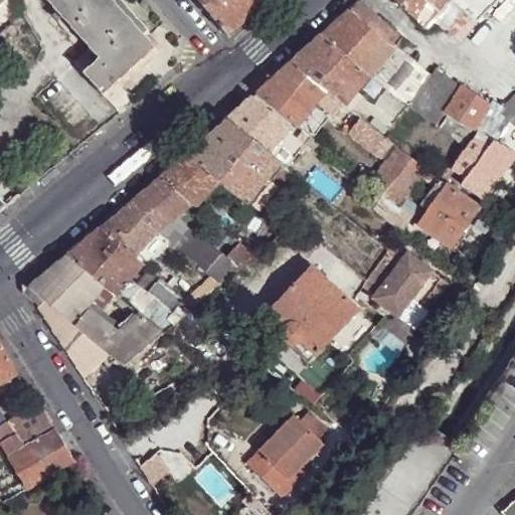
[(129,72),(144,58),(145,40),(110,0),(43,0),(55,12),(50,16),(63,31),(68,27),(88,49),(98,59),(81,73),(101,97),(129,72)]
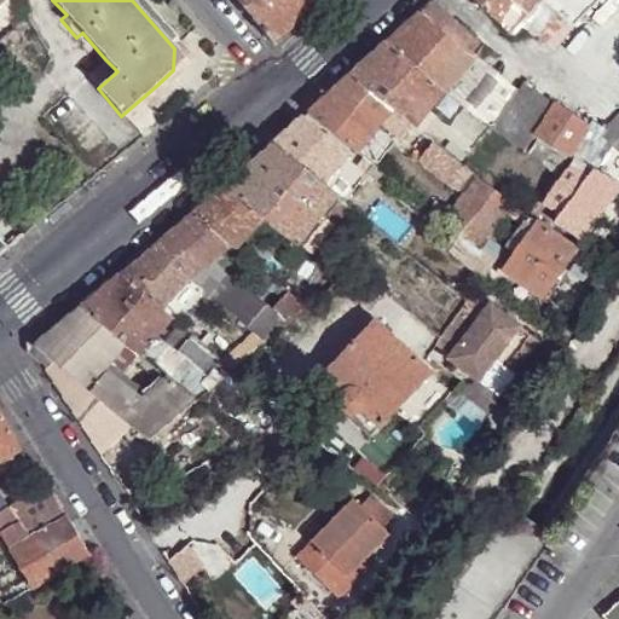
[(235,0),(273,46),(318,4),(314,0),(235,0)]
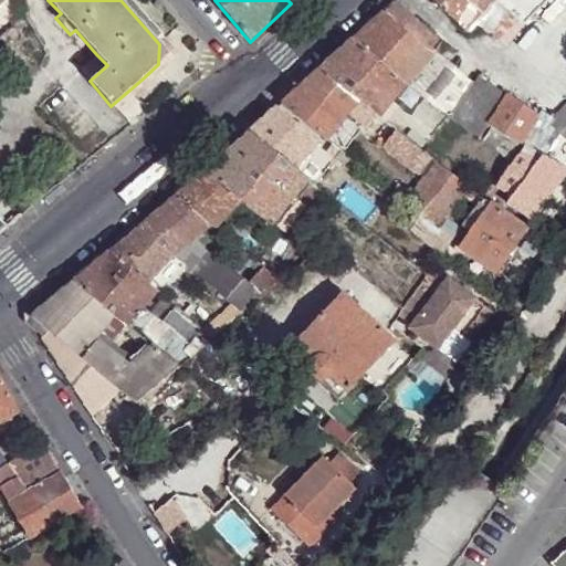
[(395,0),(394,0),(381,12),(431,54),(435,51),(442,43),(395,0)]
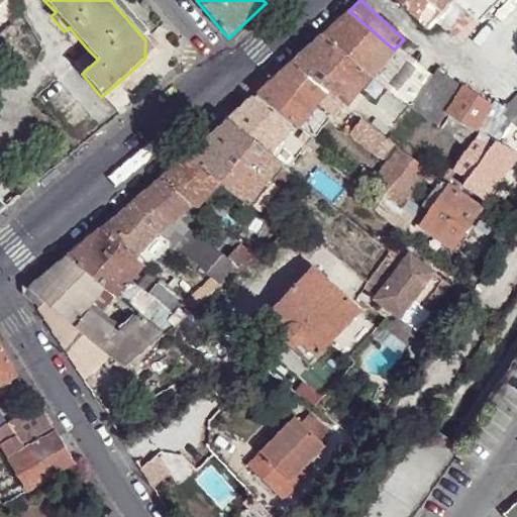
[(393,0),(423,28),(447,0),(393,0)]
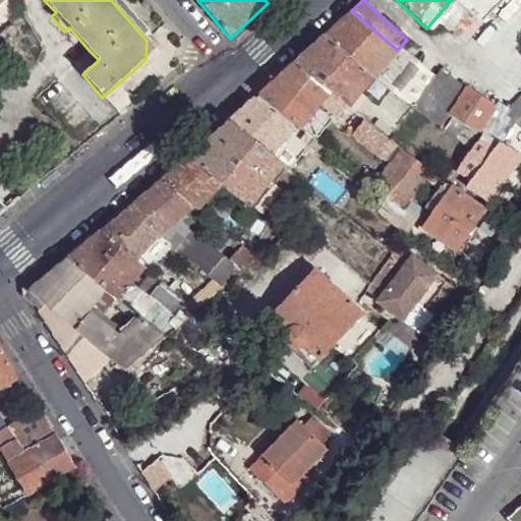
[(493,0),(464,0),(483,16),(496,2),(493,0)]
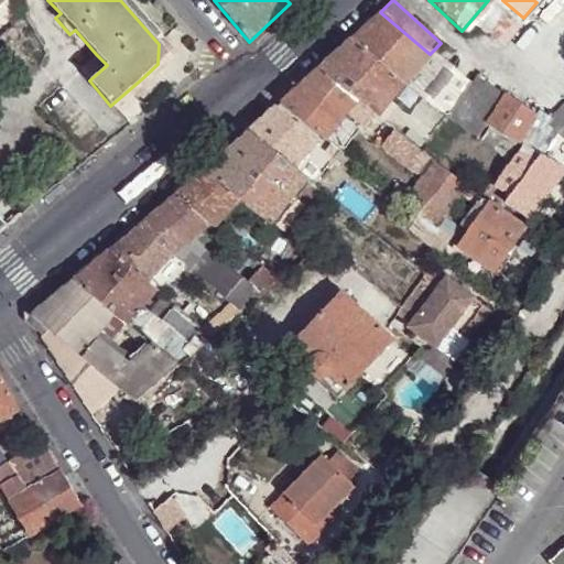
[(380,12),(351,39),(404,83),(430,102),(449,117),(464,96),(465,91),(466,87),(465,83),(464,77),(453,67),(444,60),(433,51),(430,54),(380,12)]
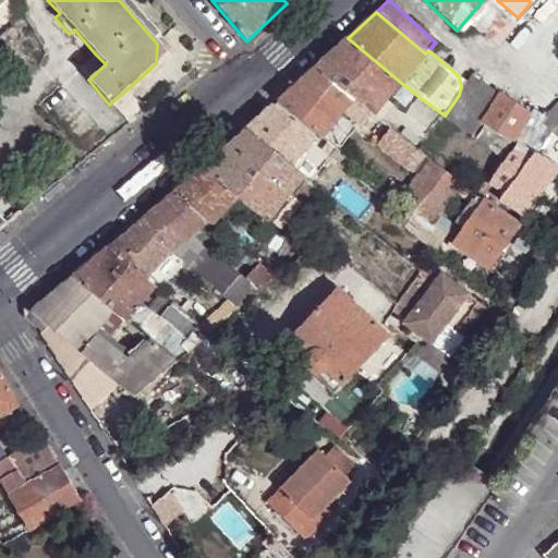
[(348,38),(315,68),(352,98),(360,104),(372,113),(400,82),(348,38)]
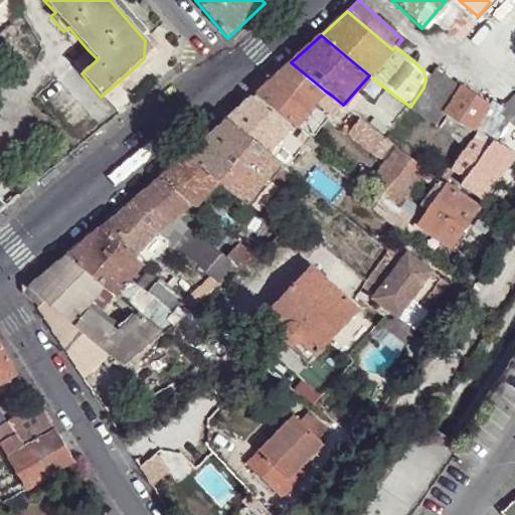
[(402,39),(395,46),(405,54),(412,47),(402,39)]
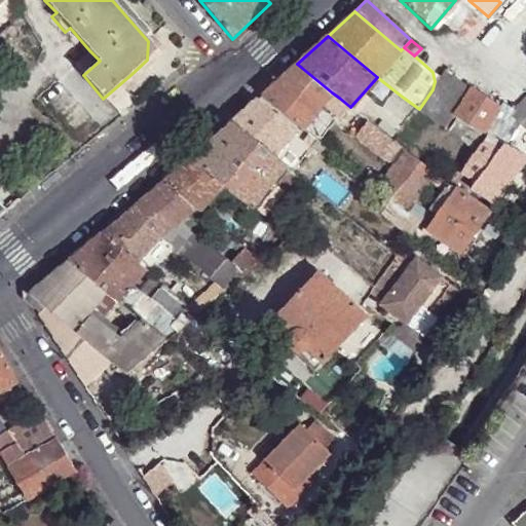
[(100,61),(89,50),(73,64),(83,75),(100,61)]
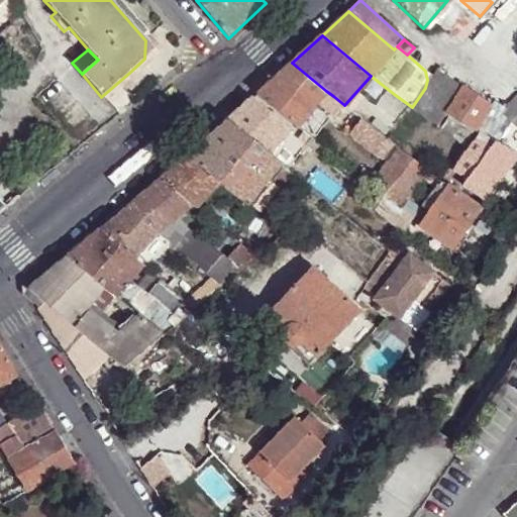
[(292,63),(257,94),(298,126),(319,100),(325,106),(344,121),(353,112),(344,105),(333,96),(326,91),(292,63)]
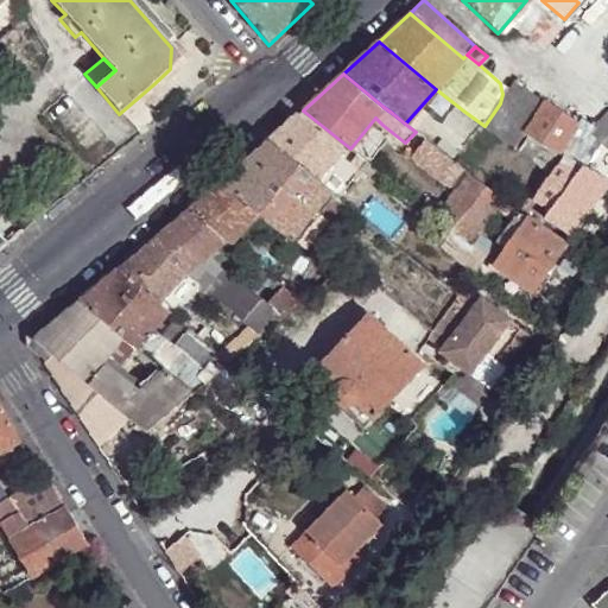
[(513,83),(508,89),(500,102),(500,103),(512,112),(527,92),(513,83)]
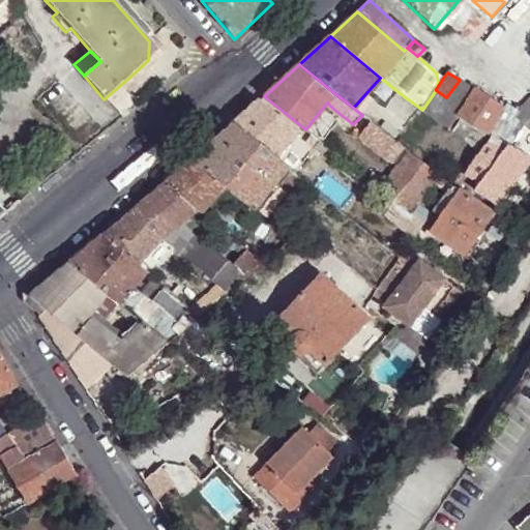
[(353,108),(362,115),(376,126),(378,128),(393,108),(404,96),(380,78),(353,108)]
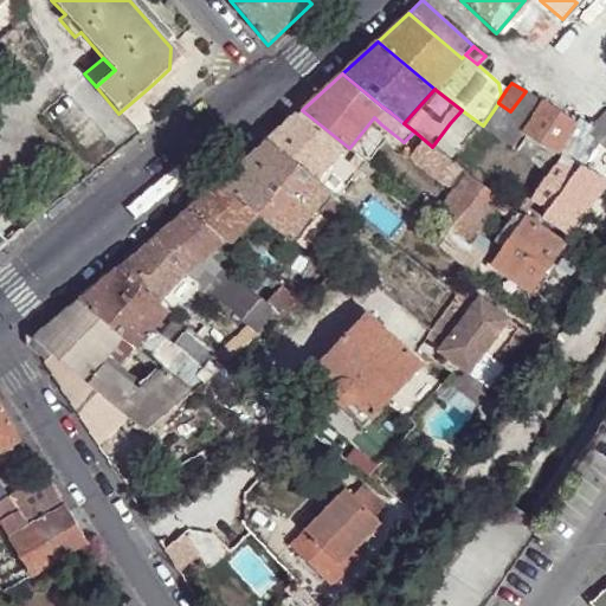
[(526,91),(510,111),(505,117),(523,131),(542,103),(526,91)]
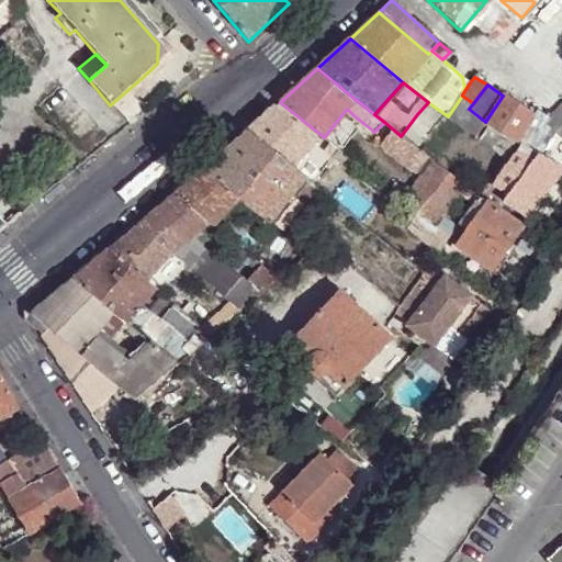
[(485,122),(501,134),(516,143),(534,114),(528,110),(504,94),(503,96),(485,122)]
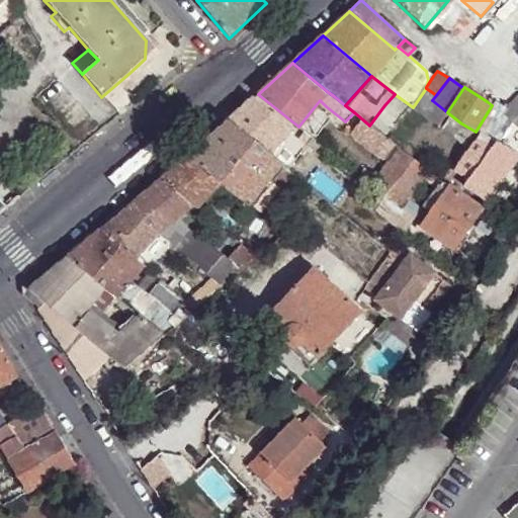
[(436,95),(426,88),(413,107),(422,114),(441,130),(451,137),(461,123),(447,112),(432,100),(436,95)]
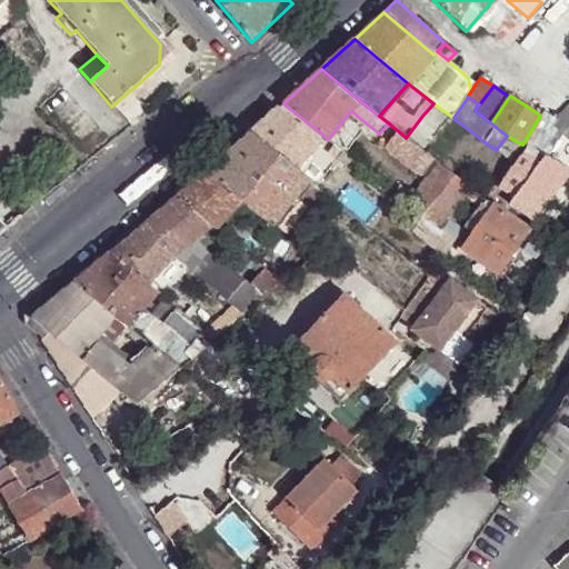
[(568,102),(557,116),(557,122),(557,128),(561,137),(558,142),(565,150),(568,146),(568,102)]
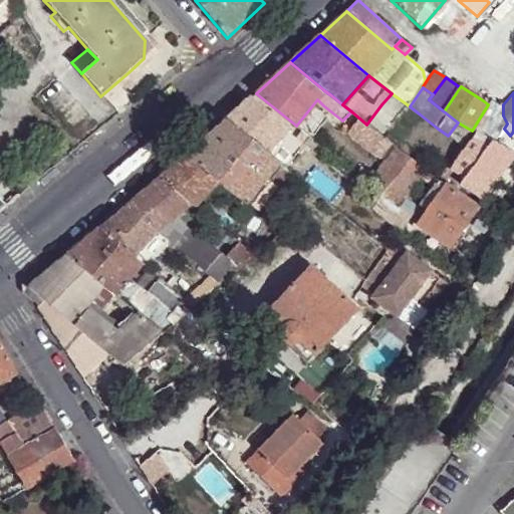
[(251,97),(226,119),(268,155),(277,162),(297,138),(289,131),(290,130),(251,97)]
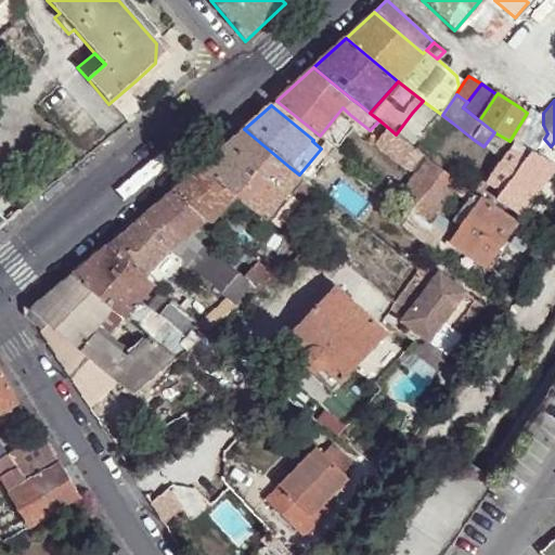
[(527,113),(510,141),(514,145),(531,154),(544,139),(547,133),(543,125),(543,119),(524,106),(521,108),(527,113)]
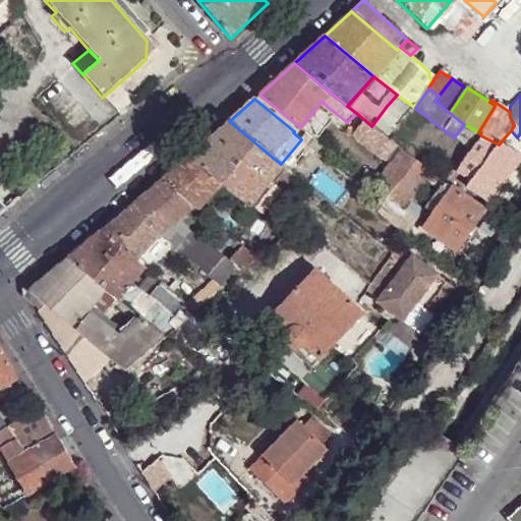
[(387,106),(371,126),(390,140),(393,143),(408,123),(387,106)]
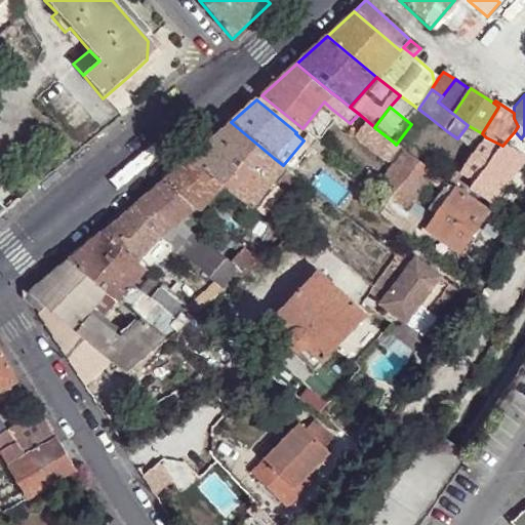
[(417,129),(439,144),(447,131),(428,116),(417,129)]
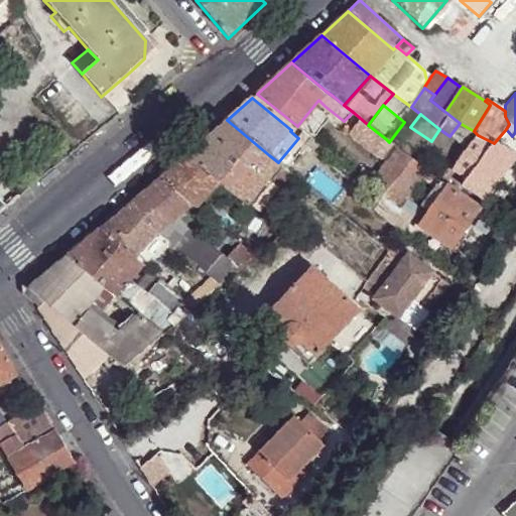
[(227,120),(187,157),(219,182),(228,189),(233,194),(246,204),(248,202),(268,177),(279,163),(278,162),(269,155),(227,120)]
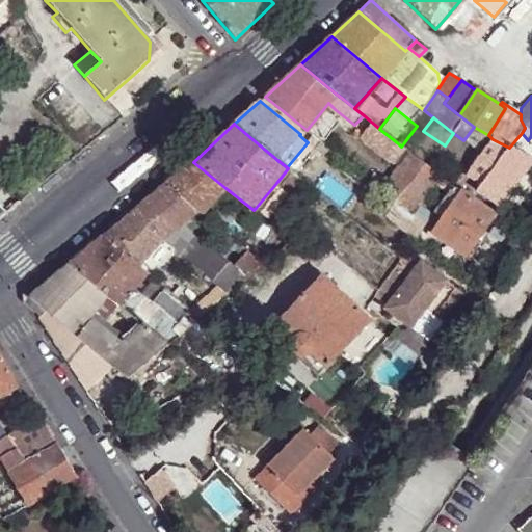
[(395,170),(380,189),(409,213),(417,205),(437,177),(428,168),(410,154),(401,147),(398,143),(379,129),(377,127),(362,143),(395,170)]
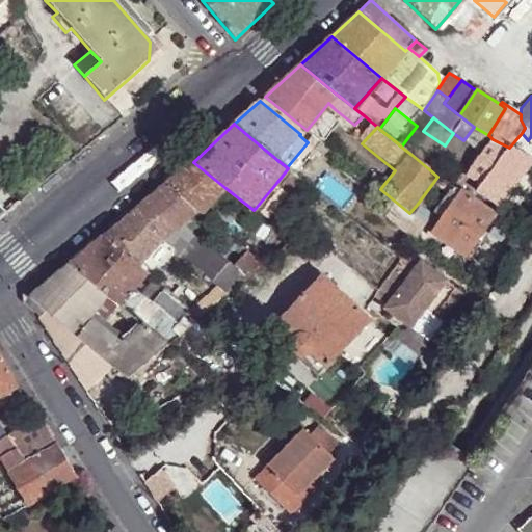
[(445,145),(428,168),(437,177),(451,187),(456,179),(488,135),(474,127),(463,140),(453,133),(445,145)]
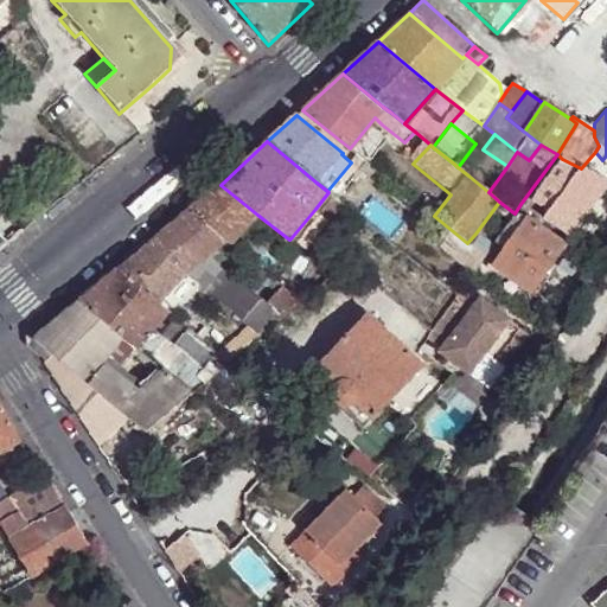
[(606,164),(602,160),(595,152),(581,168),(574,180),(558,199),(581,218),(606,184),(606,164)]
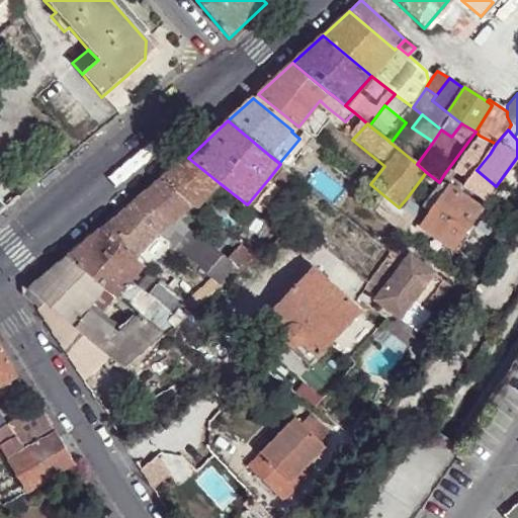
[(496,144),(480,136),(473,143),(490,154),(496,144)]
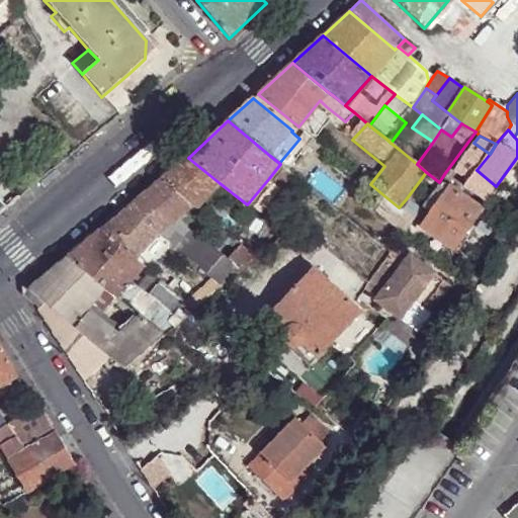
[(324,147),(319,143),(315,147),(320,151),(324,147)]
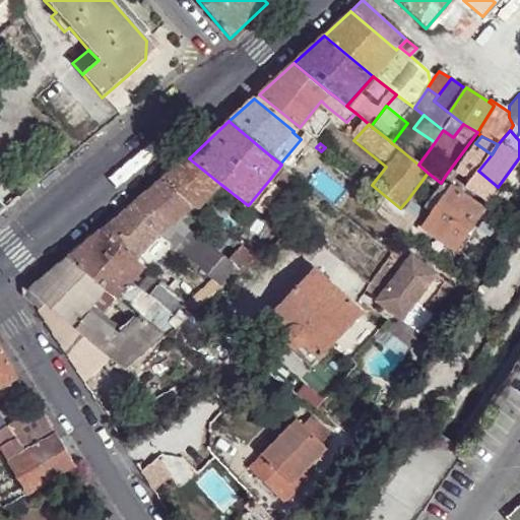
[(478,171),(492,154),(475,143),(454,172),(470,182),(478,171)]
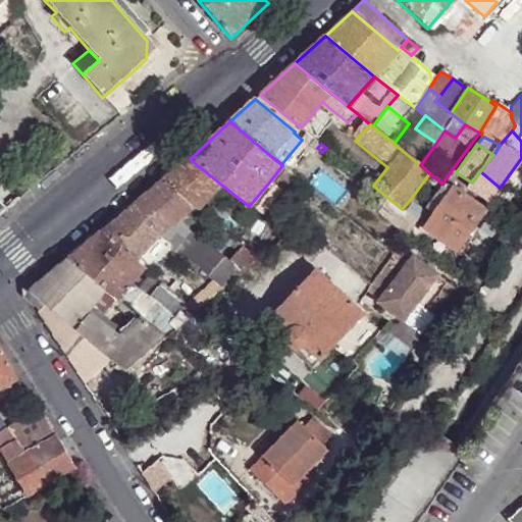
[(190,159),(166,177),(196,203),(199,206),(221,185),(190,159)]
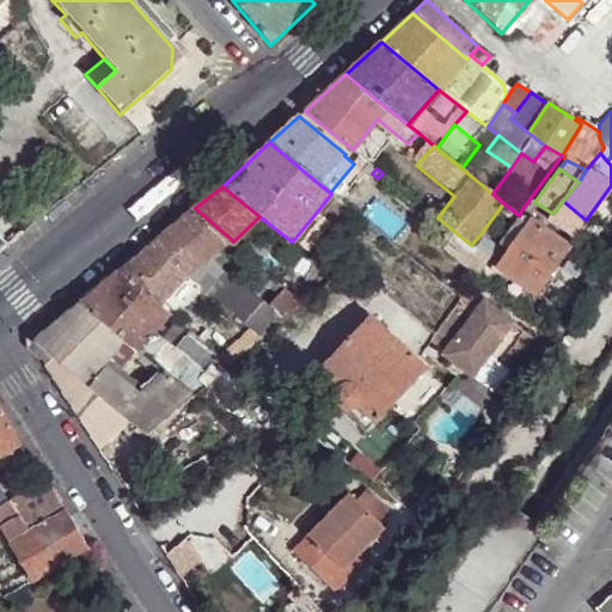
[(352,209),(342,203),(338,208),(347,215),(352,209)]
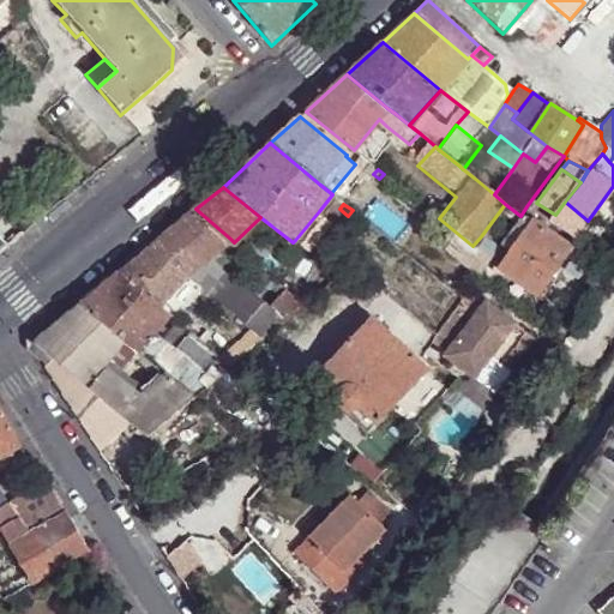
[(196,209),(151,246),(188,276),(198,268),(208,259),(215,252),(223,246),(230,239),(196,209)]
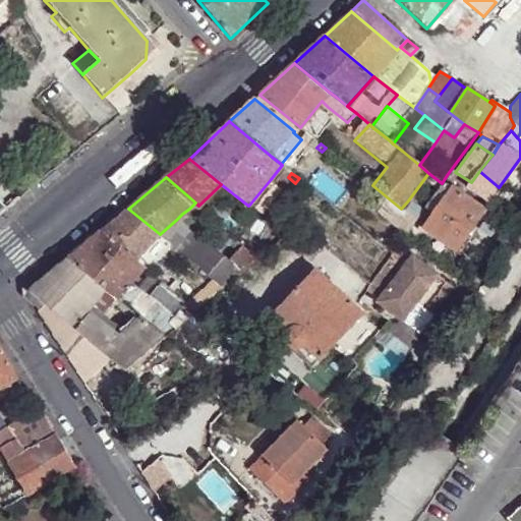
[(271,179),(250,204),(263,213),(282,188),(271,179)]
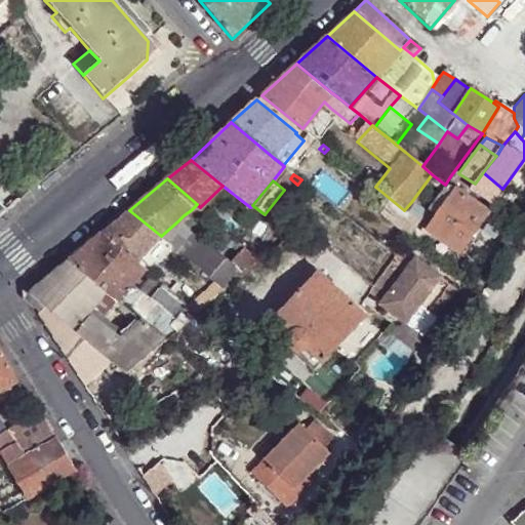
[(453,190),(426,230),(457,252),(485,212),(453,190)]
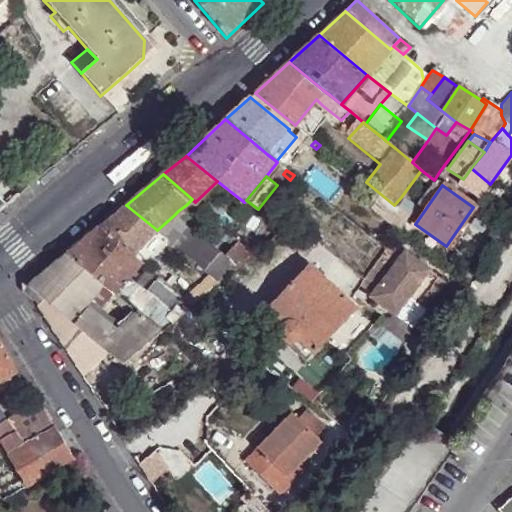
[(231,192),(226,188),(222,193),(226,197),(231,192)]
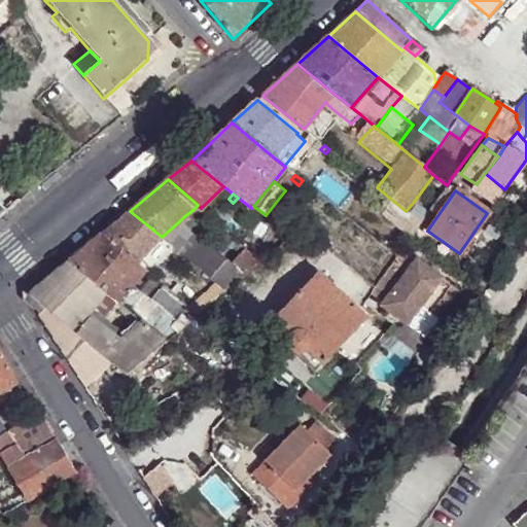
[(413,203),(406,211),(419,222),(425,214),(413,203)]
